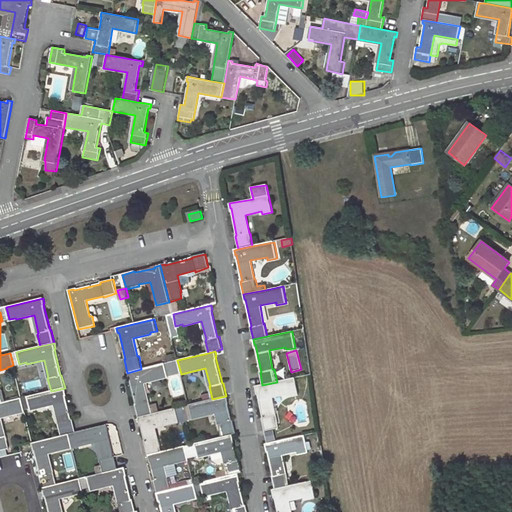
[(141,369),(127,373),(129,377),(130,377),(136,404),(135,404),(138,417),(152,414),(149,401),(148,401),(144,383),(162,379),(161,377),(168,375),(165,363),(141,369)]
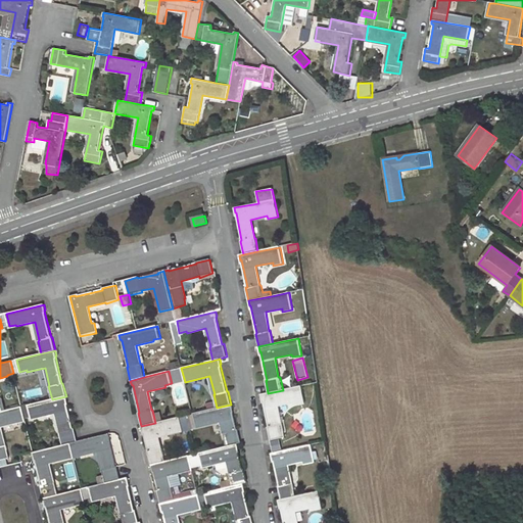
[(268,393),(260,394),(262,399),(263,399),(269,427),(268,427),(270,440),(285,437),(282,424),(281,425),(277,406),(294,402),(294,405),(304,402),(300,386),(283,390),(268,393)]
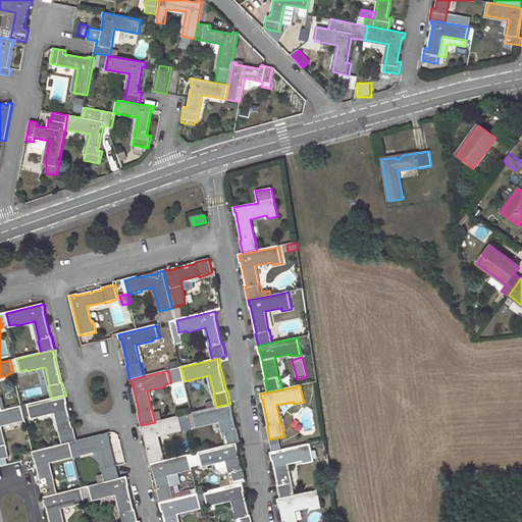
[(52,399),(28,405),(32,417),(38,415),(38,416),(56,412),(60,431),(59,431),(62,445),(70,442),(76,440),(74,428),(72,428),(66,401),(67,401),(66,396),(52,399)]
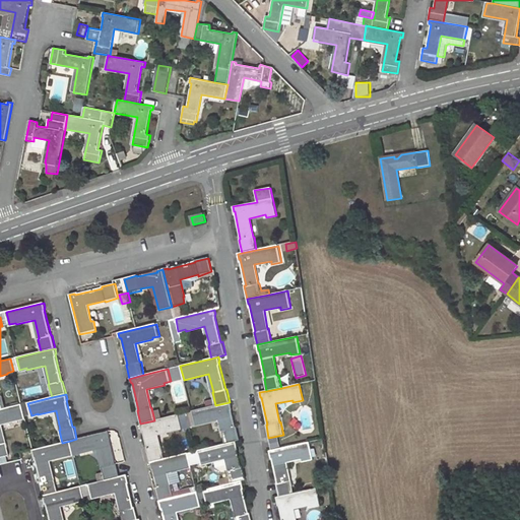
[(215,405),(191,411),(195,425),(220,419),(222,431),(221,431),(225,444),(236,441),(240,440),(237,427),(236,428),(231,407),(232,406),(231,401),(230,402),(215,405)]
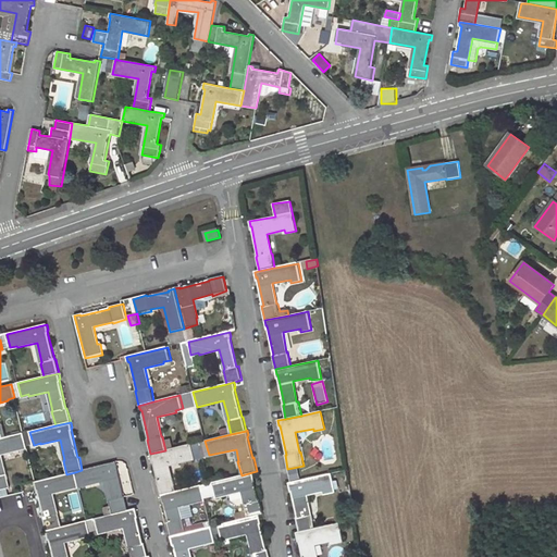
[(0,438),(0,490),(10,487),(7,474),(5,474),(0,454),(20,449),(20,448),(26,446),(23,433),(0,438)]
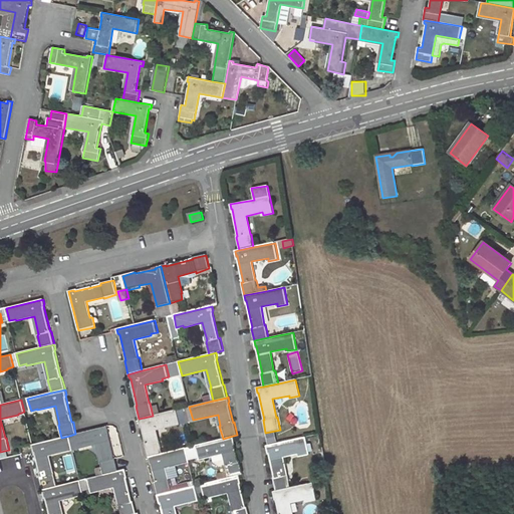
[(153,416),(139,419),(140,424),(142,423),(147,444),(145,445),(149,457),(163,454),(159,441),(158,441),(156,429),(180,423),(176,410),(153,416)]
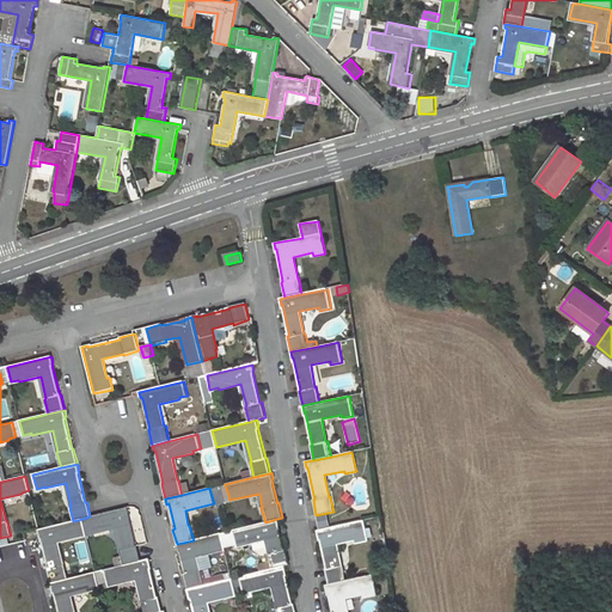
[(90,516),(83,519),(86,533),(95,531),(95,533),(116,527),(122,550),(120,550),(124,565),(140,561),(138,545),(135,546),(127,514),(128,513),(127,508),(90,516)]
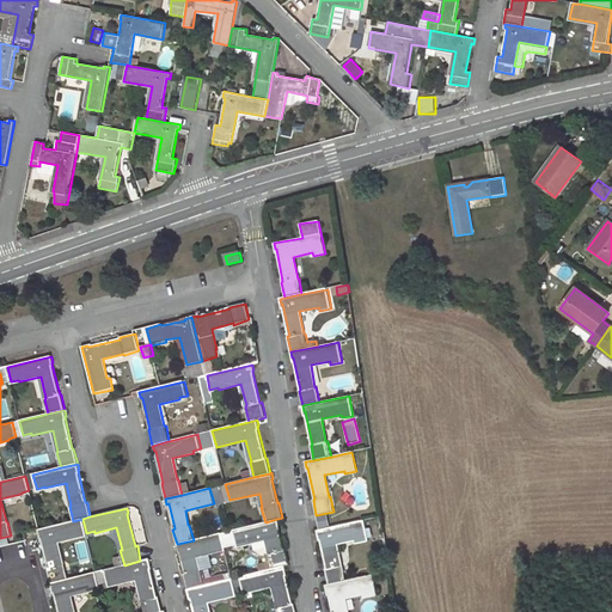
[(73,521),(38,530),(40,536),(41,536),(49,568),(48,568),(51,583),(67,579),(63,564),(62,564),(57,542),(78,538),(78,536),(86,533),(83,519),(73,521)]
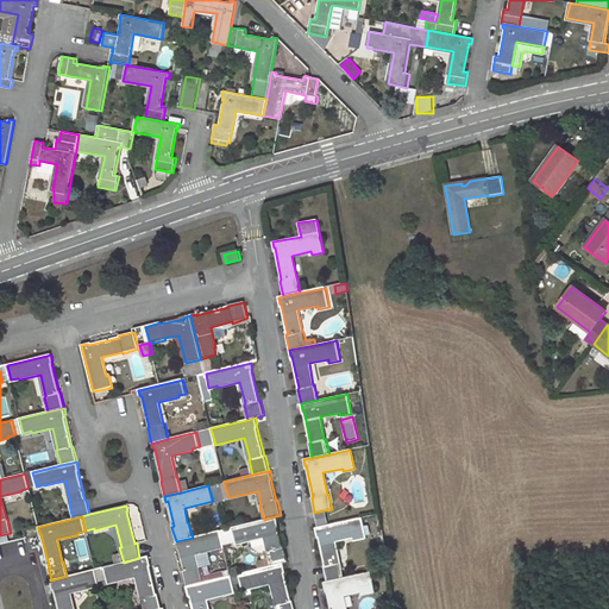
[(264,520),(232,528),(236,541),(243,540),(244,542),(265,537),(271,566),(283,563),(287,562),(283,546),(282,547),(276,522),(278,522),(276,516),(264,520)]
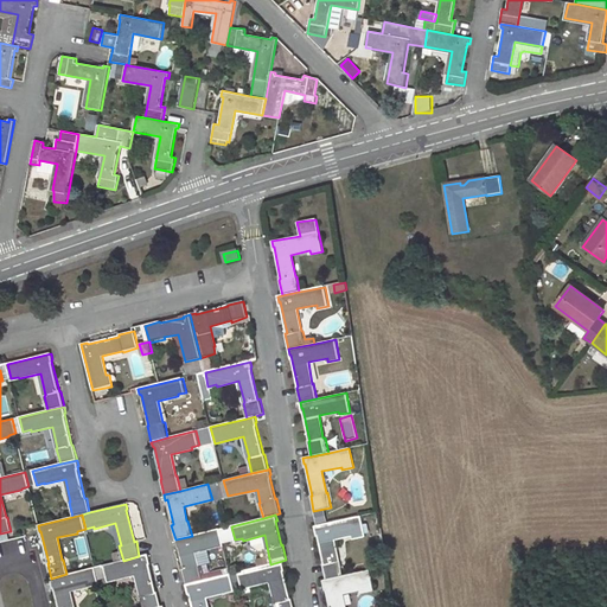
[(362,516),(314,526),(317,532),(318,532),(325,564),(324,564),(326,580),(343,576),(339,561),(338,561),(333,540),(353,535),(353,538),(365,536),(362,516)]
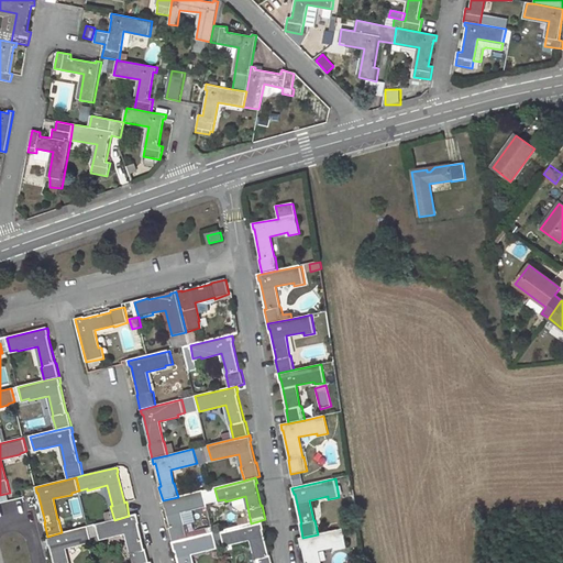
[(169,528),(173,542),(208,534),(206,529),(187,534),(185,525),(196,522),(192,509),(207,506),(203,490),(178,497),(163,500),(164,506),(165,506),(170,528),(169,528)]
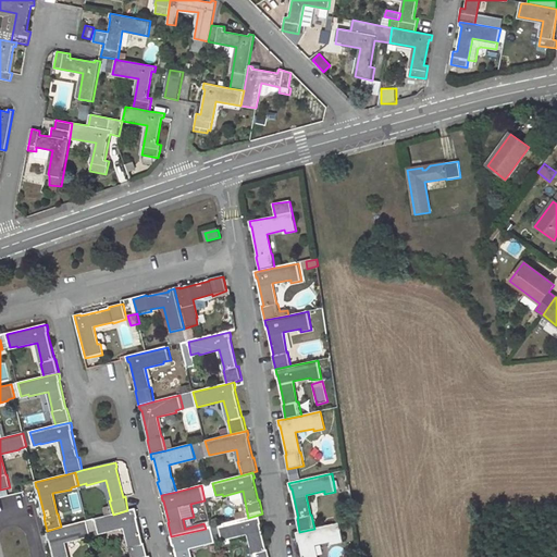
[(113,515),(96,518),(98,532),(106,530),(106,532),(125,527),(131,546),(128,547),(131,556),(147,556),(144,543),(143,544),(135,515),(137,515),(136,509),(127,510),(113,515)]
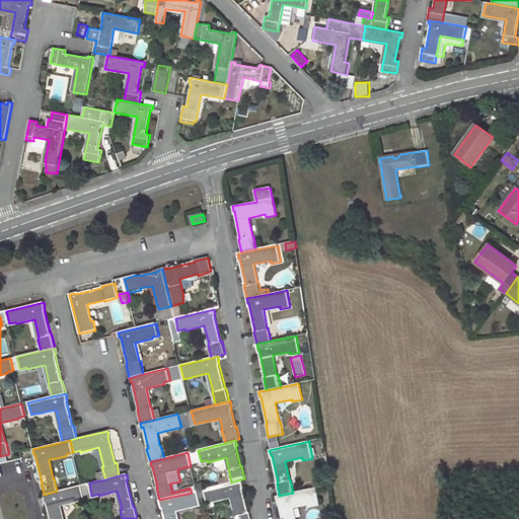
[(231,483),(204,489),(207,501),(214,500),(214,502),(231,497),(236,515),(235,515),(235,518),(250,518),(249,512),(248,513),(241,485),(242,485),(241,479),(231,483)]
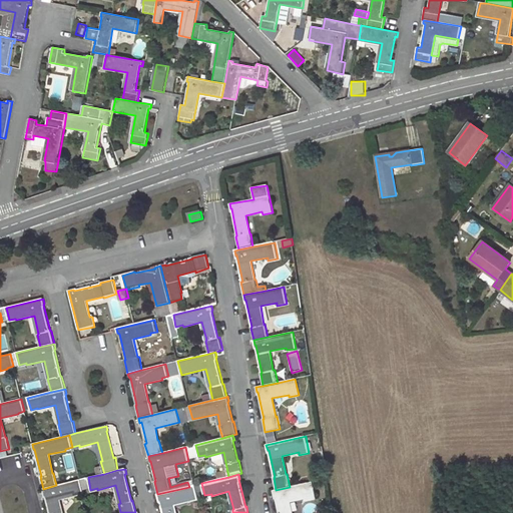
[(80,479),(56,485),(43,489),(44,493),(45,493),(50,512),(62,512),(59,499),(77,495),(77,493),(83,491),(80,479)]
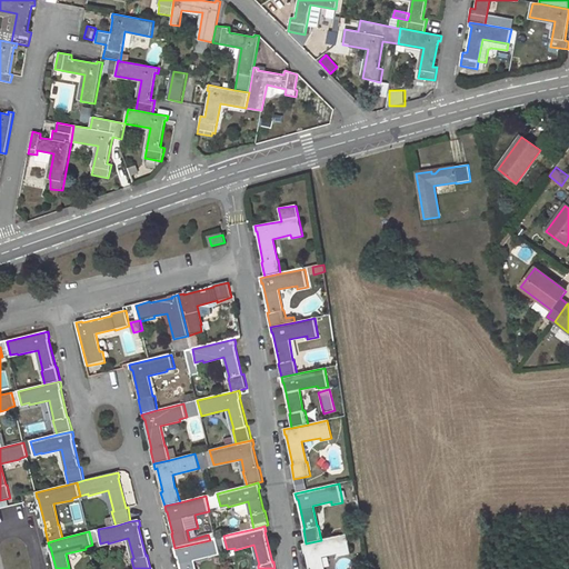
[(322,568),(321,556),(339,552),(339,555),(350,552),(347,535),(321,540),(306,543),(303,543),(305,549),(306,549),(309,568),(322,568)]
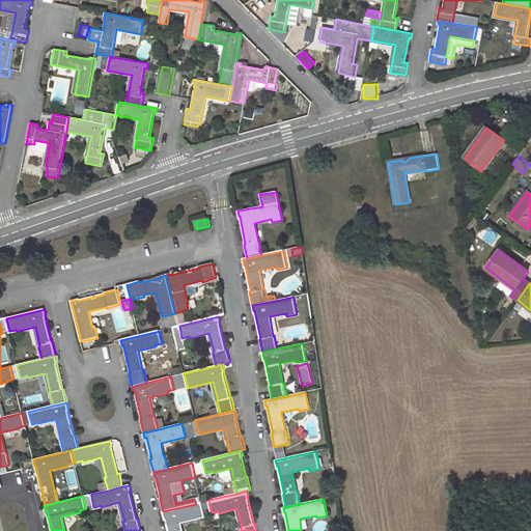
[(182,530),(180,523),(198,518),(198,515),(204,514),(202,502),(196,504),(163,511),(164,516),(166,516),(169,530),(182,530)]
